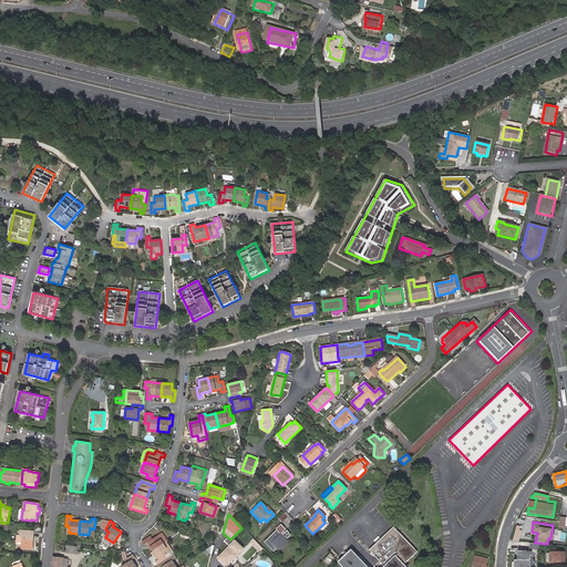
[(285,529),(280,525),(275,529),(276,531),(264,543),(272,553),(276,549),(278,552),(288,542),(286,539),(289,536),(286,531),(285,533),(284,532),(285,529)]
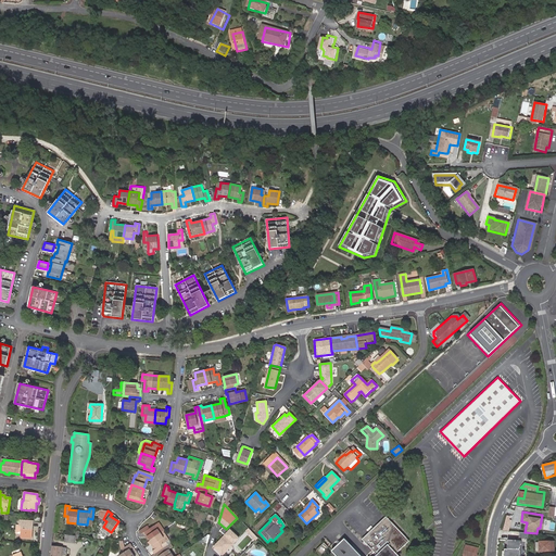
[(397,555),(396,554),(409,542),(406,539),(391,522),(386,518),(363,540),(377,555),(375,555),(359,555),(344,540),(331,552),(336,555),(397,555)]
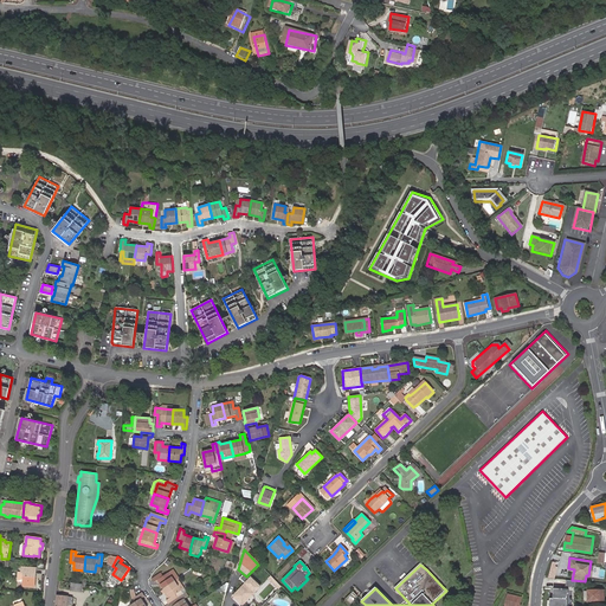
[(36,568),(21,567),(20,572),(24,572),(23,585),(33,586),(36,568)]
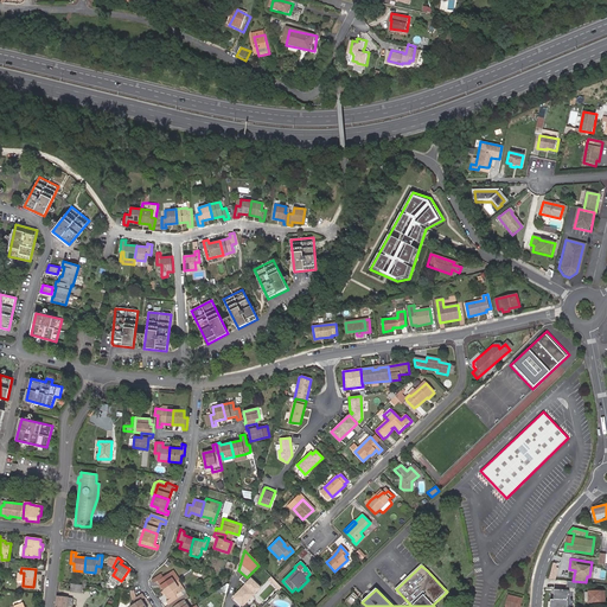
[(551,568),(548,580),(555,580),(557,568),(551,568)]
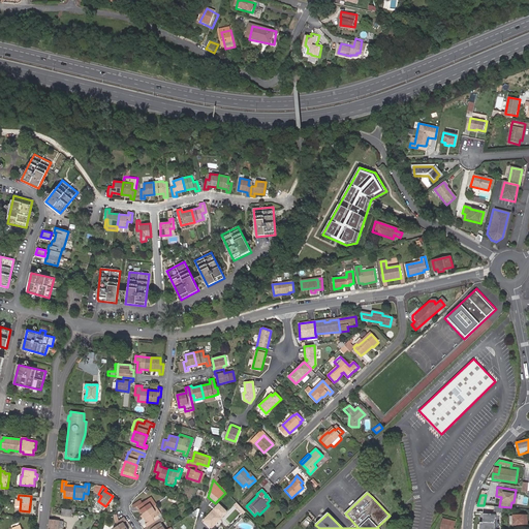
[(152,506),(155,504),(150,497),(147,499),(152,506)]
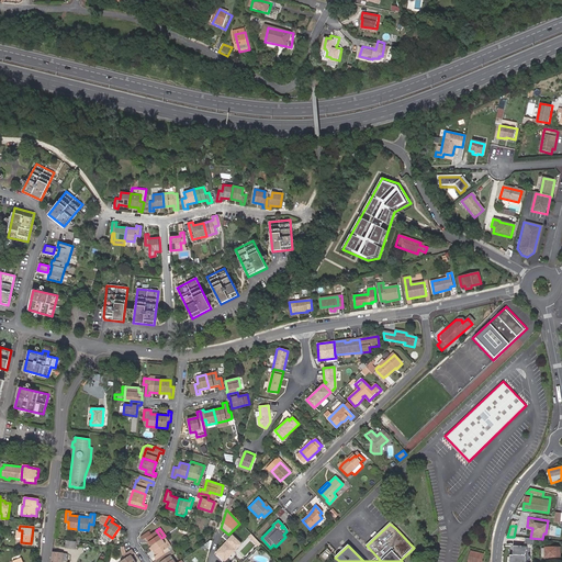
[(145,538),(152,546),(161,538),(156,530),(150,534),(148,530),(139,537),(142,540),(145,538)]
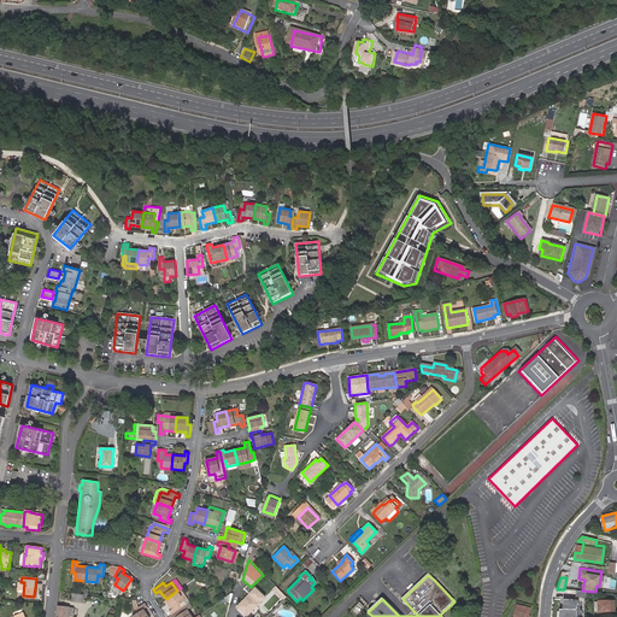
[(283,597),(274,586),(271,588),(282,598),(283,597)]
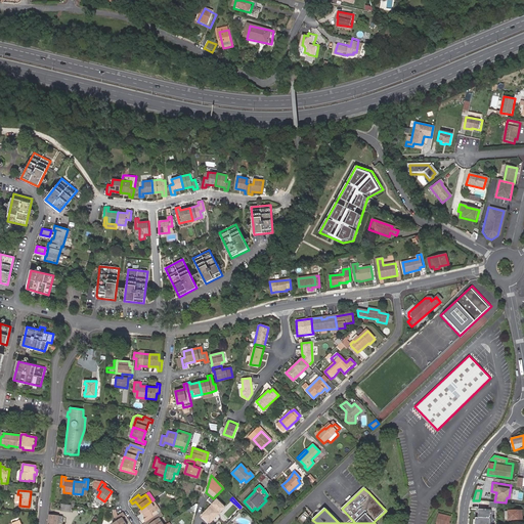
[(224,508),(216,499),(202,515),(209,523),(224,508)]
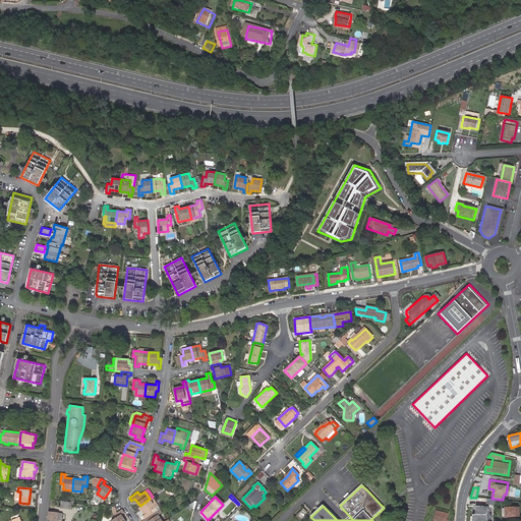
[(150,499),(140,506),(146,514),(142,516),(145,519),(153,514),(151,511),(156,507),(150,499)]
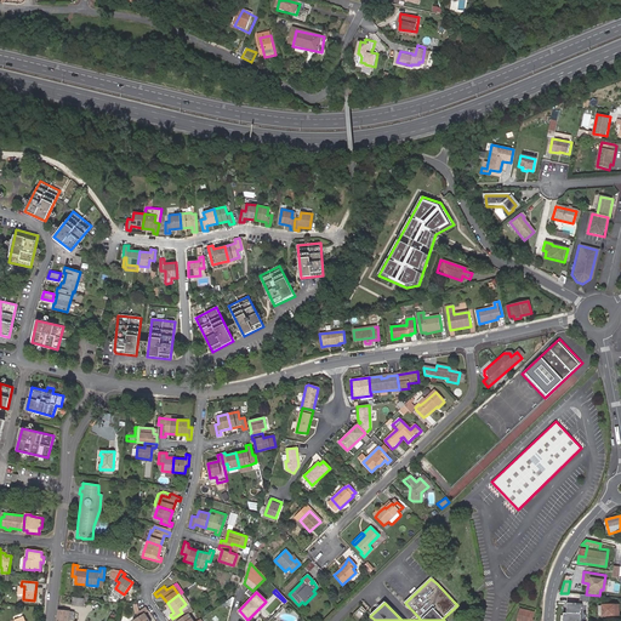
[(577,620),(579,603),(560,603),(559,620),(563,620),(577,620)]
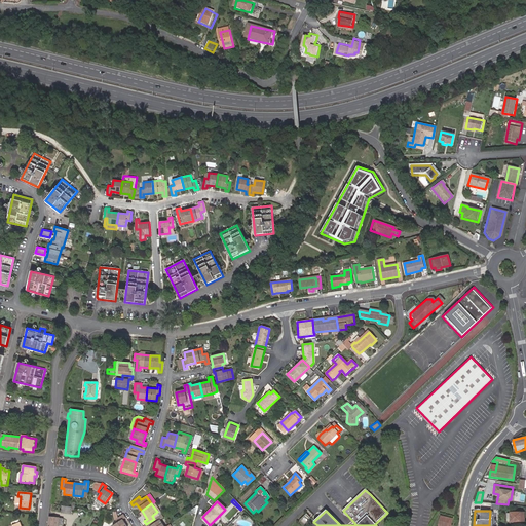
[(116,512),(113,512),(115,519),(117,522),(112,525),(126,525),(122,519),(124,517),(122,514),(117,517),(116,512)]
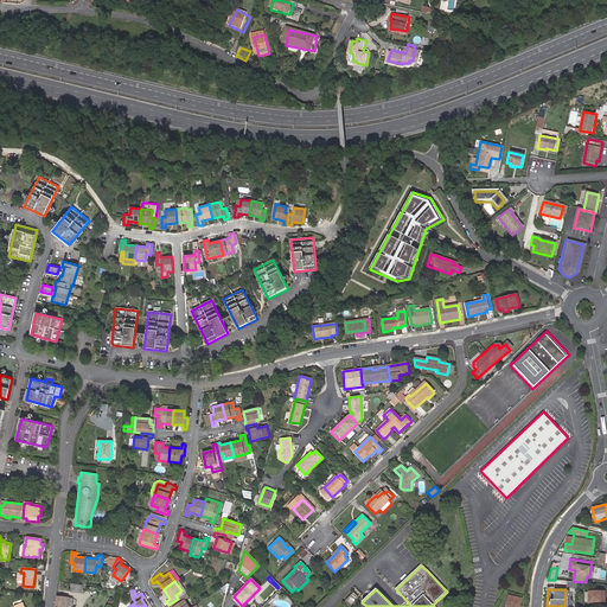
[(605,590),(589,590),(589,592),(586,592),(586,601),(589,601),(605,601),(605,590)]
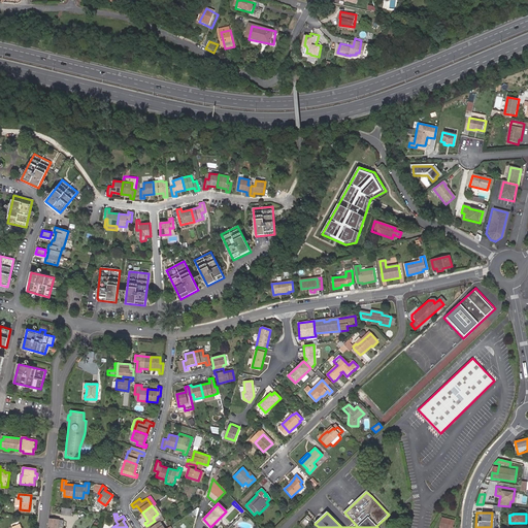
[(150,527),(164,527),(160,521),(163,519),(162,516),(155,521),(146,526),(147,527),(149,527),(150,527)]
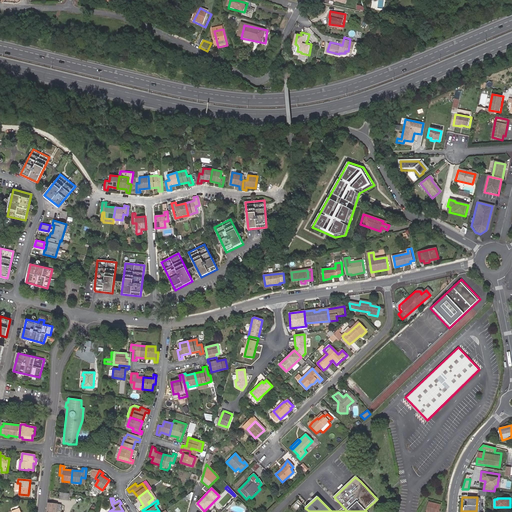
[(440,510),(441,505),(428,502),(426,511),(440,511),(440,510)]
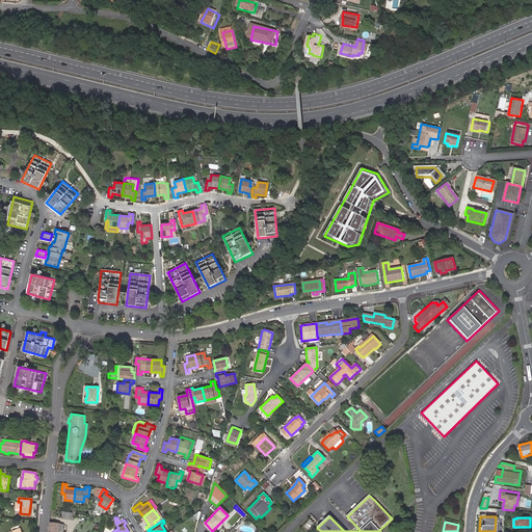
[(49,523),(48,531),(58,531),(62,531),(63,525),(59,524),(49,523)]
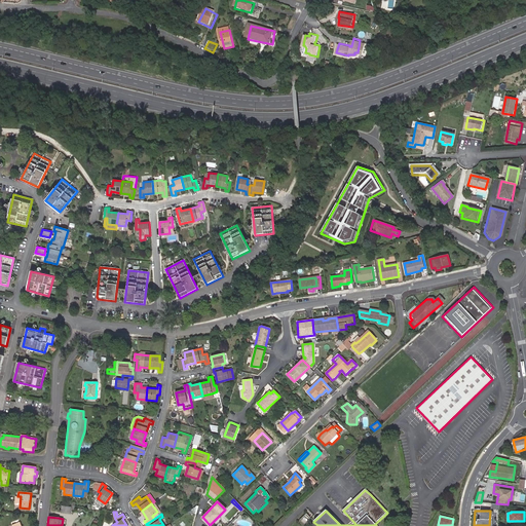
All buildings are outlined.
